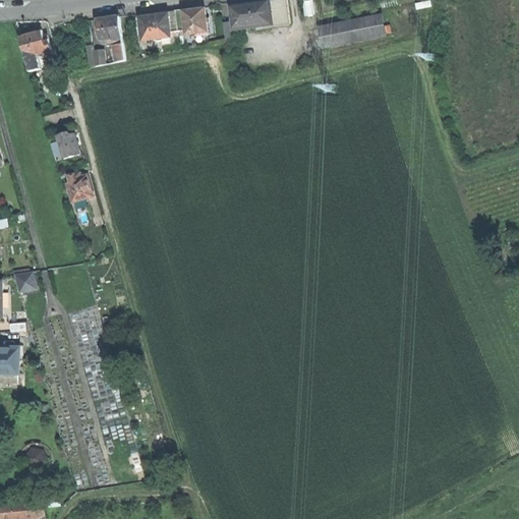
[(236,29),(290,20),(287,0),(265,0),(257,1),(231,4),(234,19),(235,29),(236,29)]
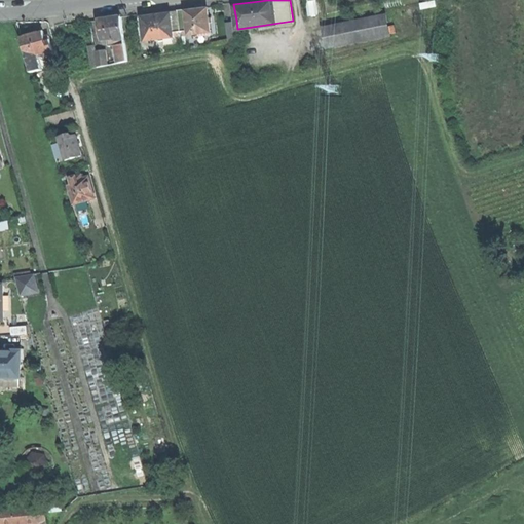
[(304,0),(306,14),(316,13),(314,0),(304,0)]
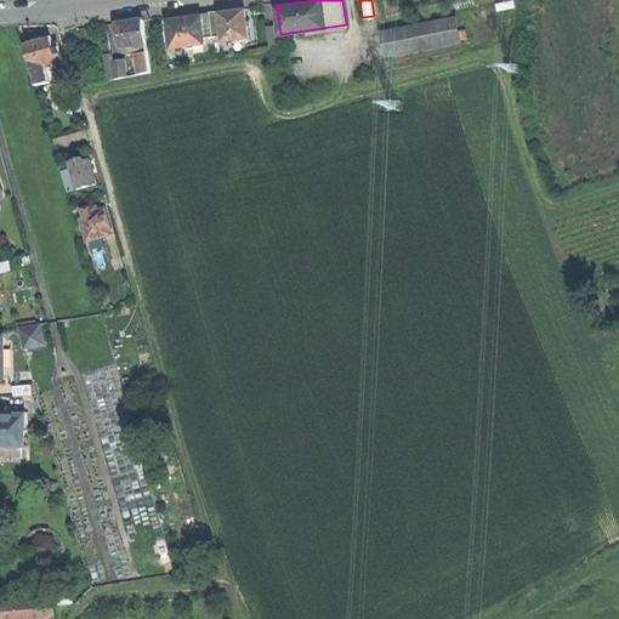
[(551,0),(555,15),(571,11),(568,0),(551,0)]
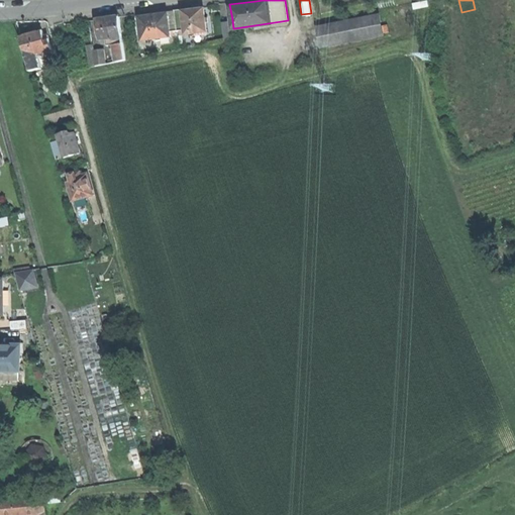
[(186,32),(206,29),(203,7),(192,9),(183,10),(183,11),(185,28),(186,32)]
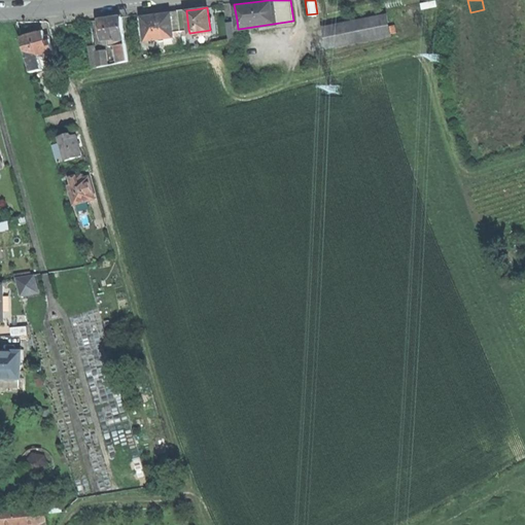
[(180,31),(188,29),(186,11),(178,12),(180,31)]
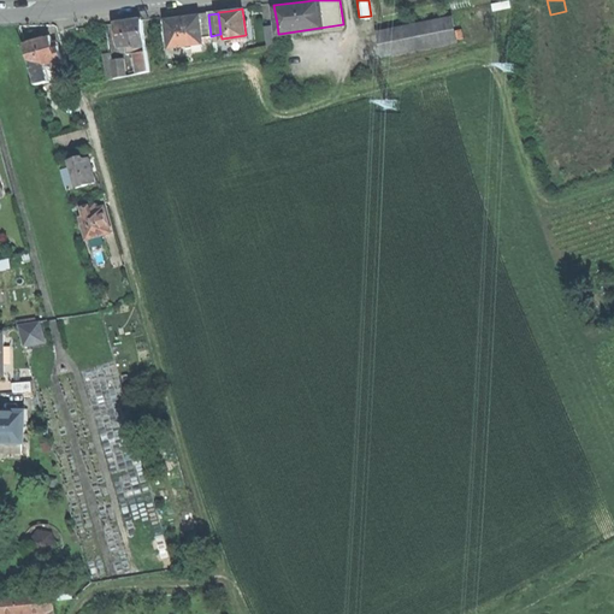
[(202,41),(202,37),(199,16),(199,15),(183,17),(166,19),(170,46),(202,41)]
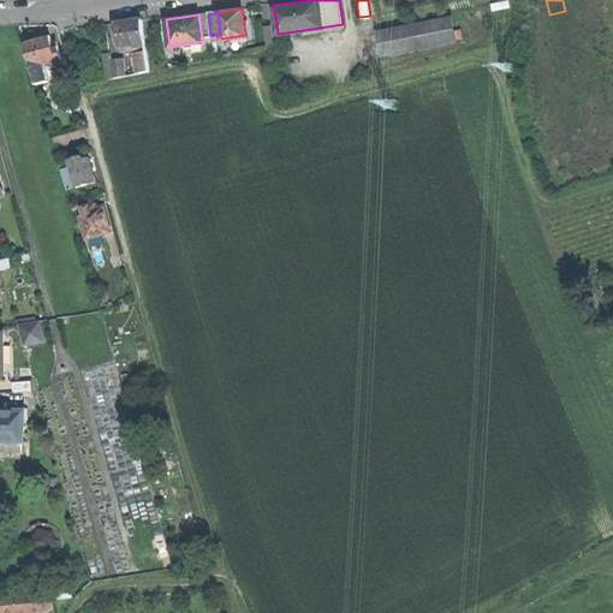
[(202,37),(210,36),(208,15),(198,16),(202,37)]
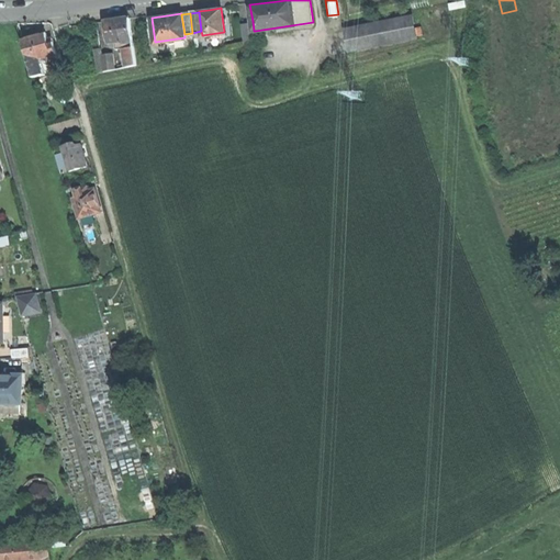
[(344,28),(348,51),(415,37),(411,14),(344,28)]
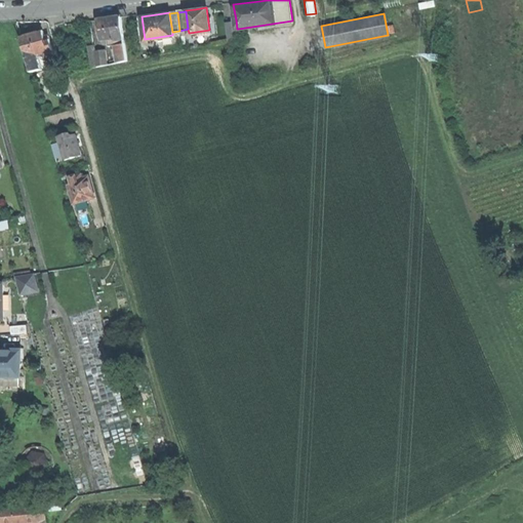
[(108,16),(97,18),(101,39),(108,38),(116,36),(124,35),(120,14),(108,16)]
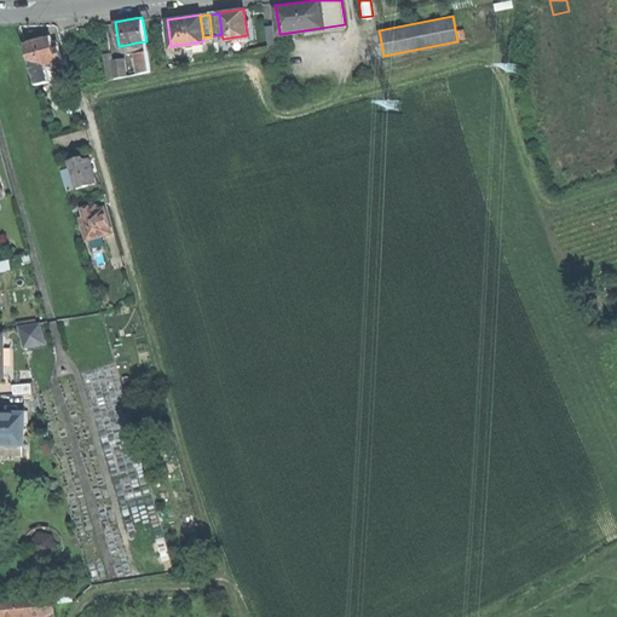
[(282,44),(281,34),(280,34),(278,23),(265,26),(269,45),(282,44)]
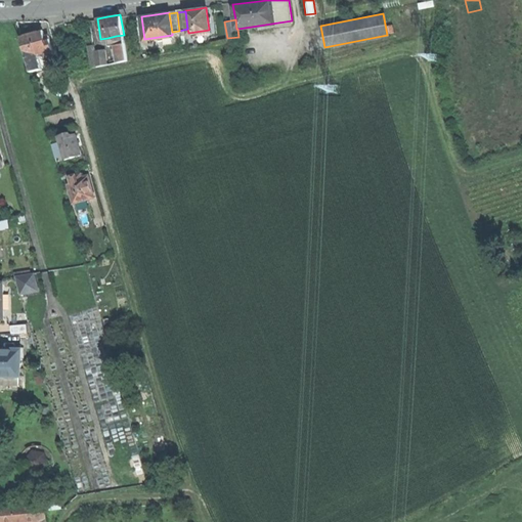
[(20,35),(26,55),(42,50),(51,48),(47,34),(43,35),(42,29),(30,32),(20,35)]
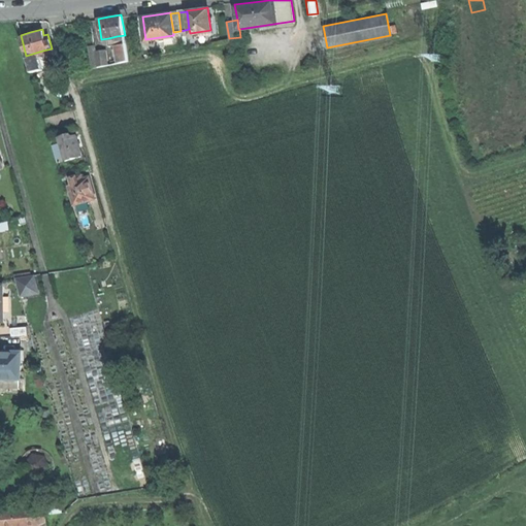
[(126,42),(125,35),(117,36),(118,43),(126,42)]
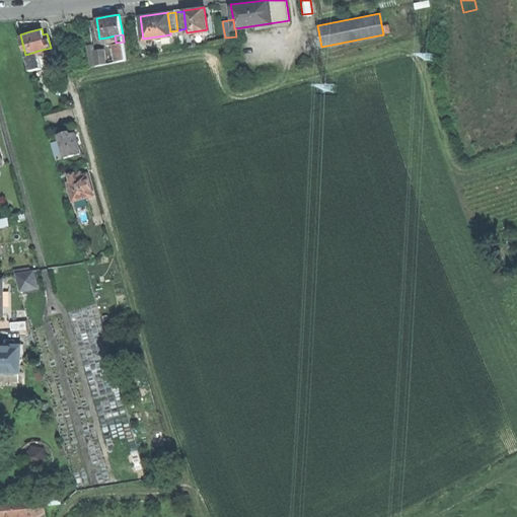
[(108,45),(116,43),(115,35),(106,38),(108,45)]
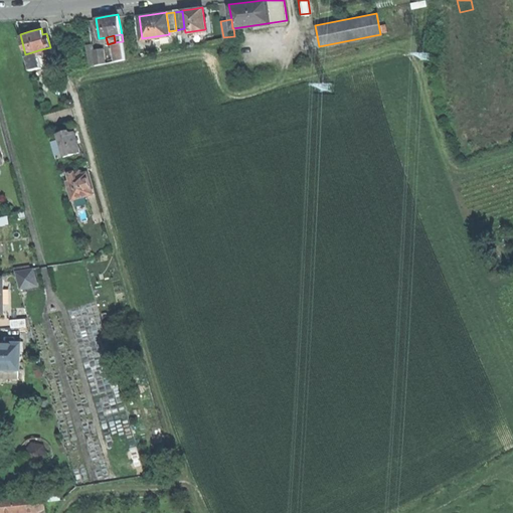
[(126,57),(123,41),(115,42),(118,59),(126,57)]
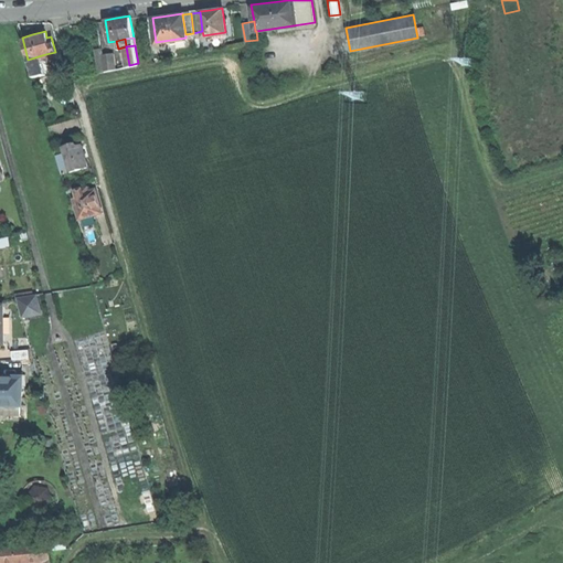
[(104,70),(115,67),(112,51),(101,53),(104,70)]
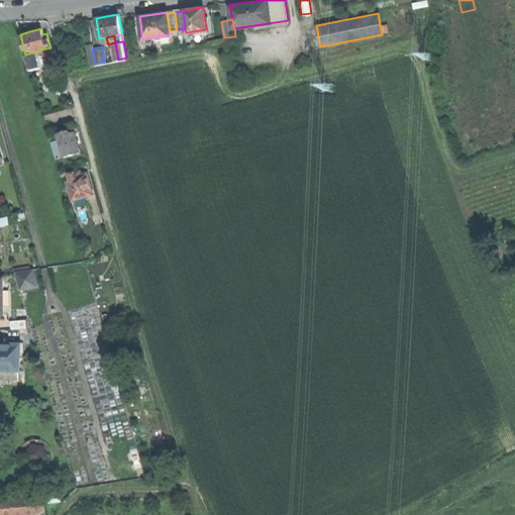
[(45,65),(41,49),(25,55),(29,69),(45,65)]
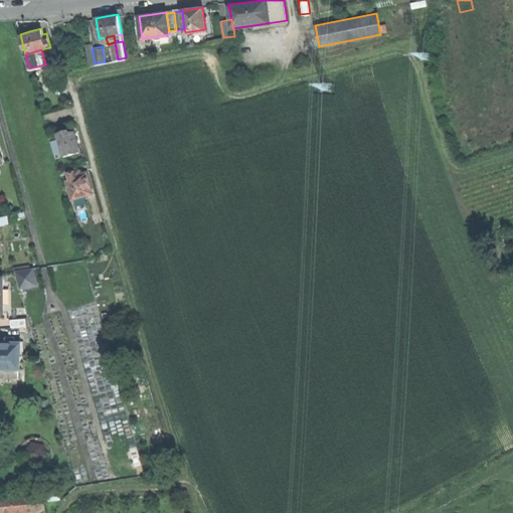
[(62,155),(79,150),(76,141),(73,130),(68,132),(57,135),(62,155)]
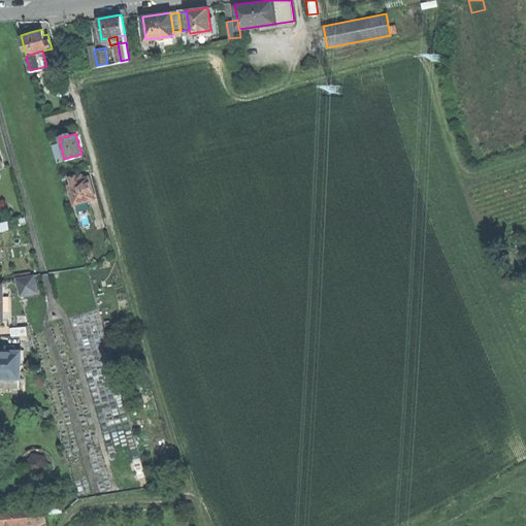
[(68,184),(73,205),(94,199),(91,188),(89,177),(81,179),(80,173),(69,175),(71,183),(68,184)]
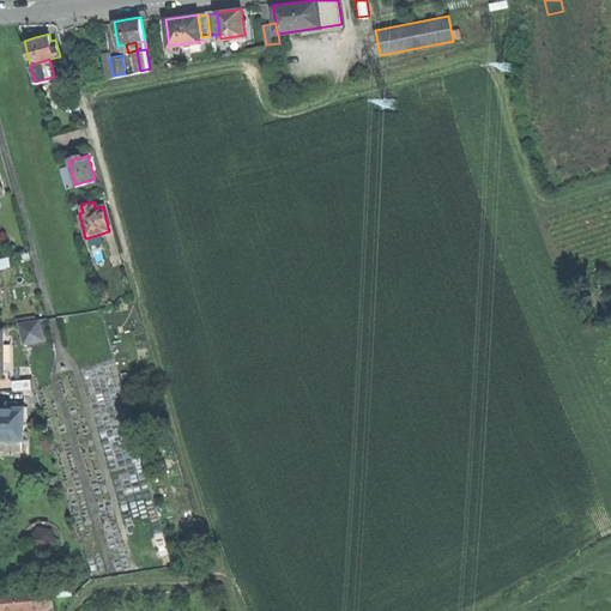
[(17,321),(23,343),(43,337),(37,316),(17,321)]
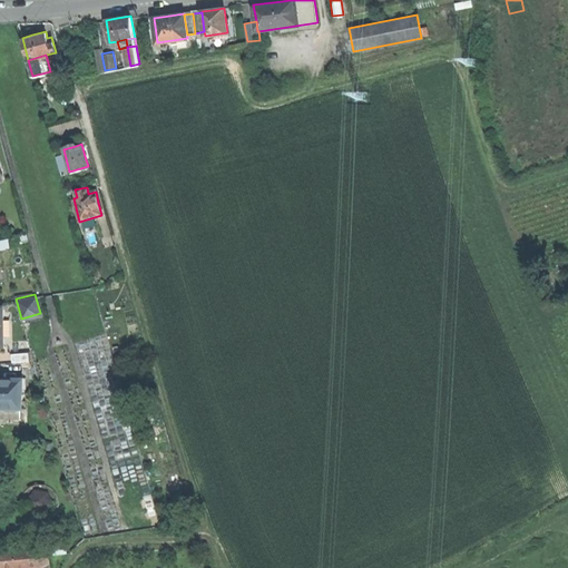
[(10,353),(11,361),(28,360),(27,352),(10,353)]
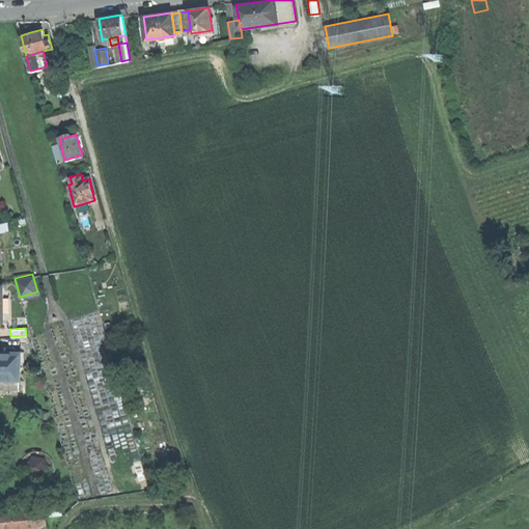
[(20,353),(0,352),(0,387),(18,388),(19,379),(20,353)]
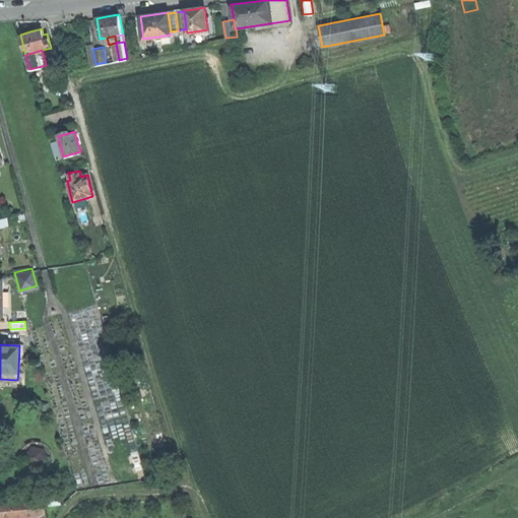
[(48,461),(42,443),(24,448),(30,467),(48,461)]
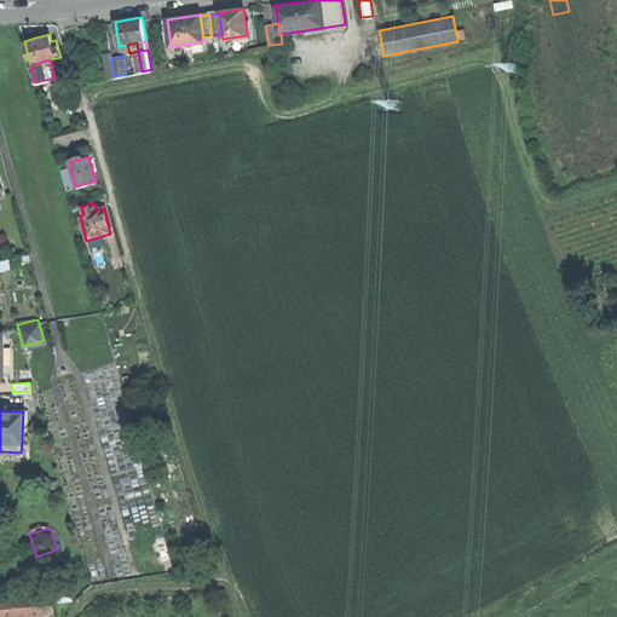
All buildings are outlined.
